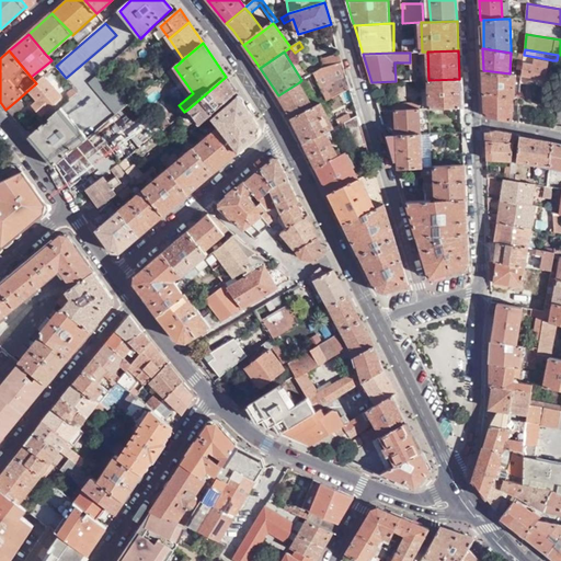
[(342,63),(340,54),(322,58),(324,67),(342,63)]
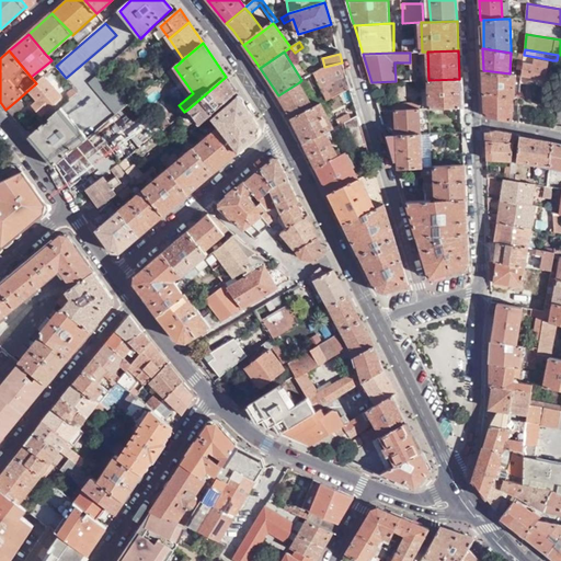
[(522,84),(542,88),(548,59),(524,55),(524,63),(523,67),(523,76),(522,81),(522,84)]
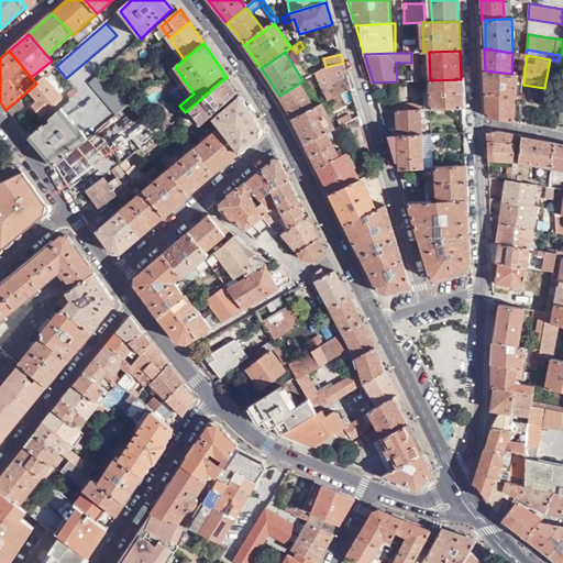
[(343,63),(326,67),(323,68),(315,73),(326,96),(318,100),(320,106),(323,103),(352,89),(343,63)]
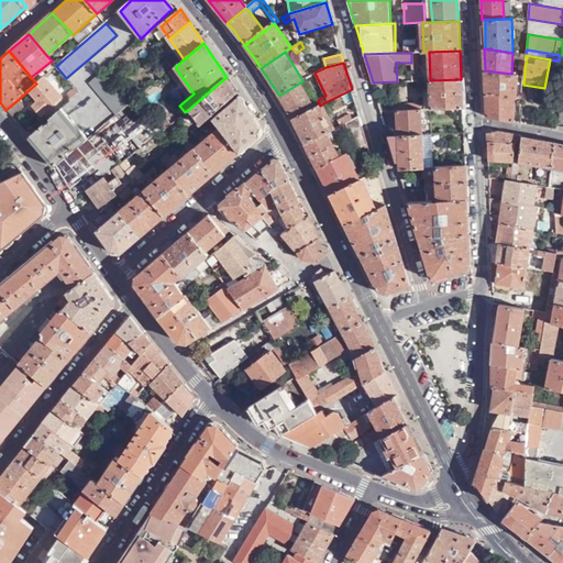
[(486,94),(516,97),(517,98),(518,75),(511,74),(485,70),(486,94)]
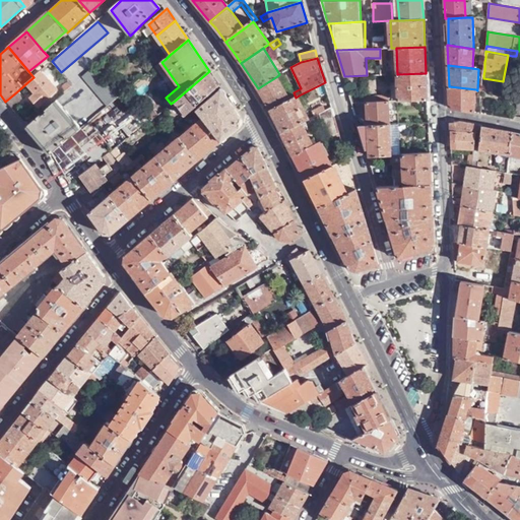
[(119,98),(107,81),(94,67),(85,75),(108,107),(119,98)]
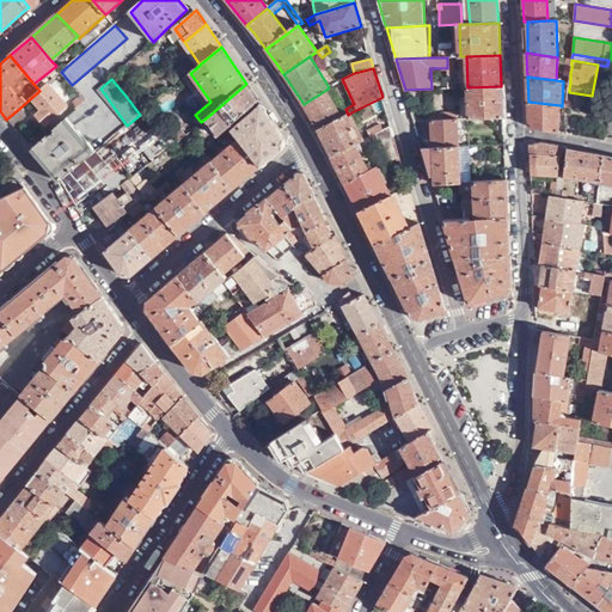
[(49,83),(40,91),(31,98),(42,112),(37,116),(47,127),(69,106),(49,83)]
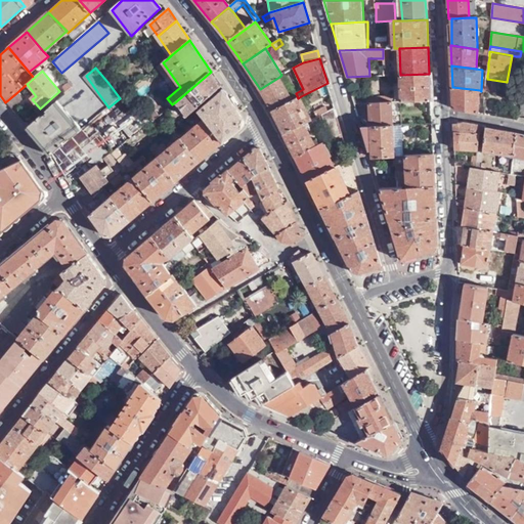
[(221,87),(211,72),(175,102),(184,114),(182,116),(184,119),(221,87)]
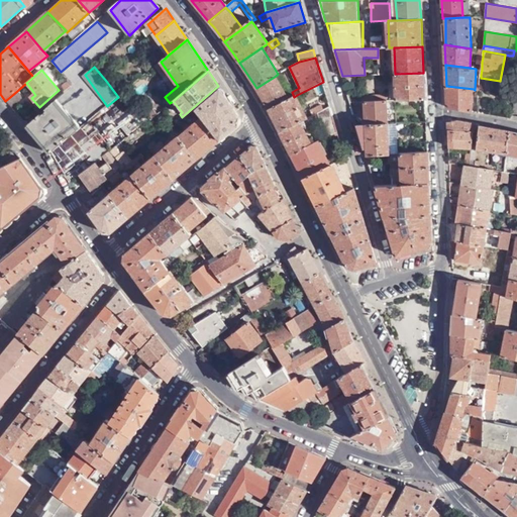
[(425,99),(423,73),(395,74),(396,100),(425,99)]
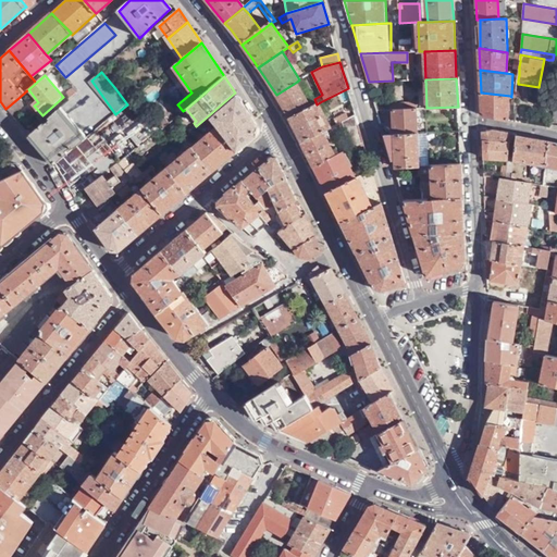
[(289,119),(311,107),(297,82),(276,95),(289,119)]
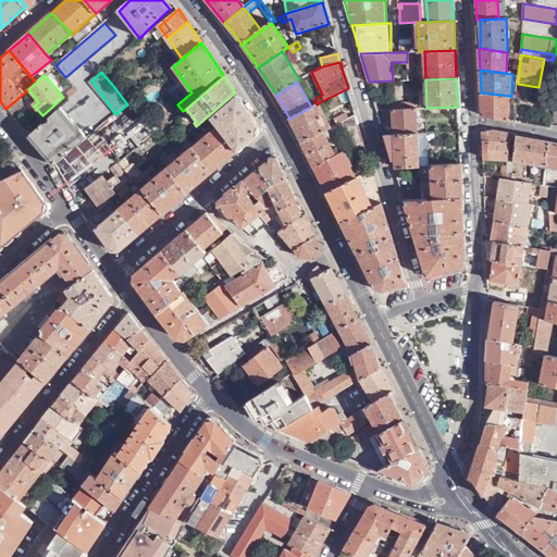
[(63,93),(70,99),(78,91),(72,85),(63,93)]
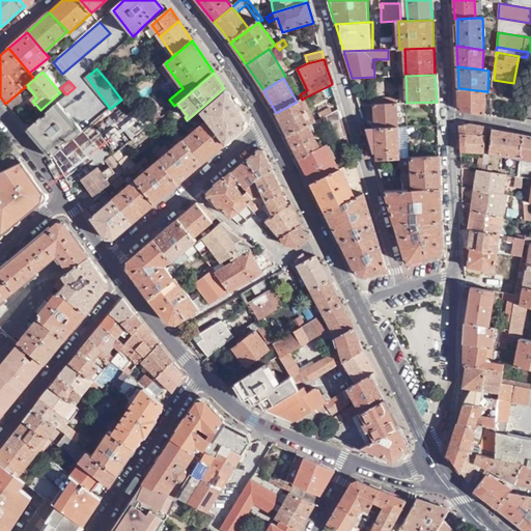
[(459,110),(485,114),(486,91),(458,88),(459,110)]
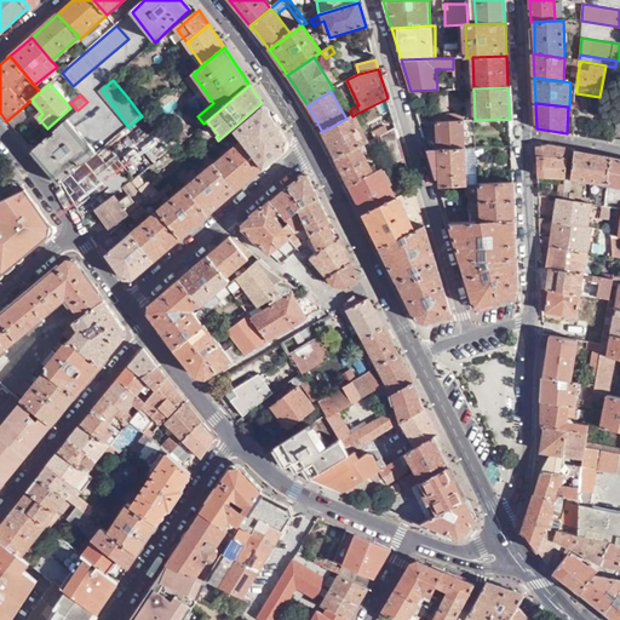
[(288,141),(265,107),(235,132),(244,142),(264,170),(286,151),(288,141)]
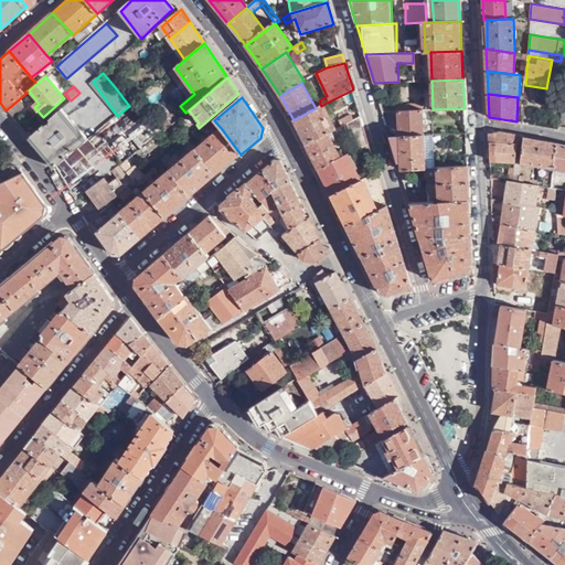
[(19,99),(6,110),(13,118),(25,107),(19,99)]
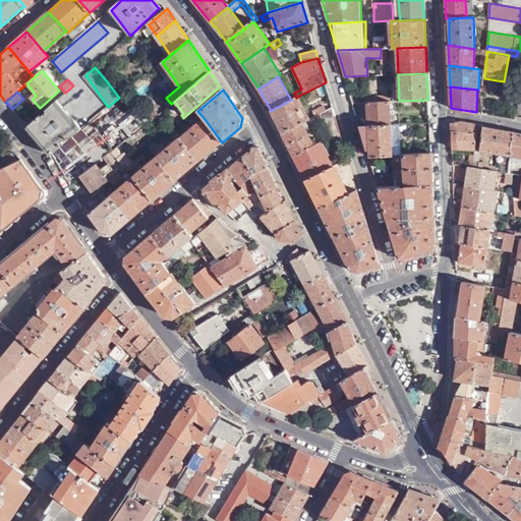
[(120,145),(150,122),(125,93),(119,98),(108,107),(98,115),(106,125),(120,145)]
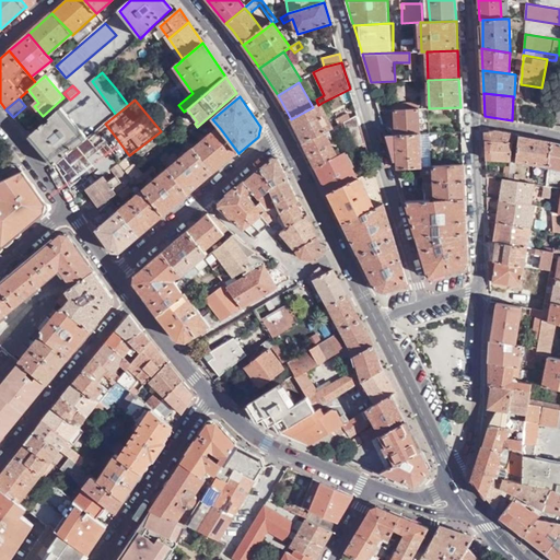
[(334,128),(322,103),(318,105),(313,107),(291,119),(301,138),(303,143),(334,128)]
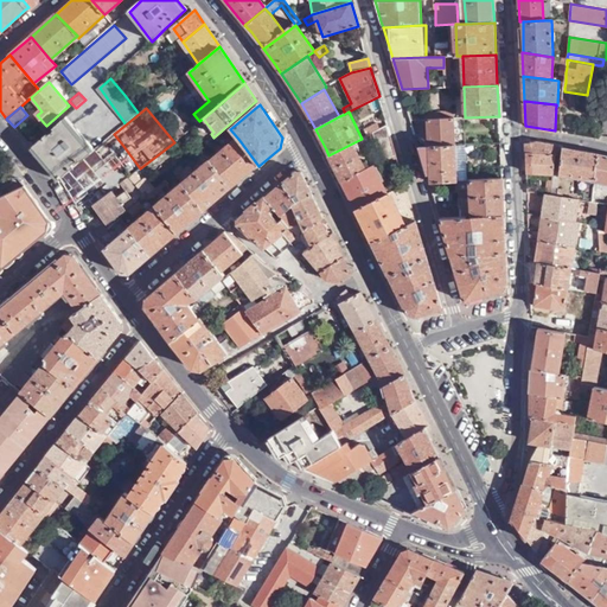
[(66,117),(33,147),(50,166),(57,174),(61,179),(68,173),(87,158),(95,151),(66,117)]
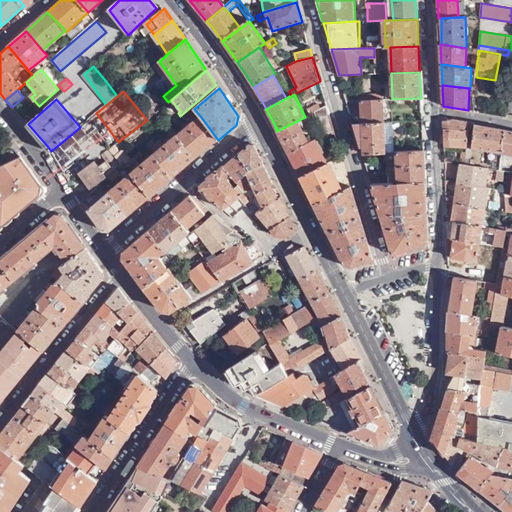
[(385,123),(384,100),(346,101),(353,124),(385,123)]
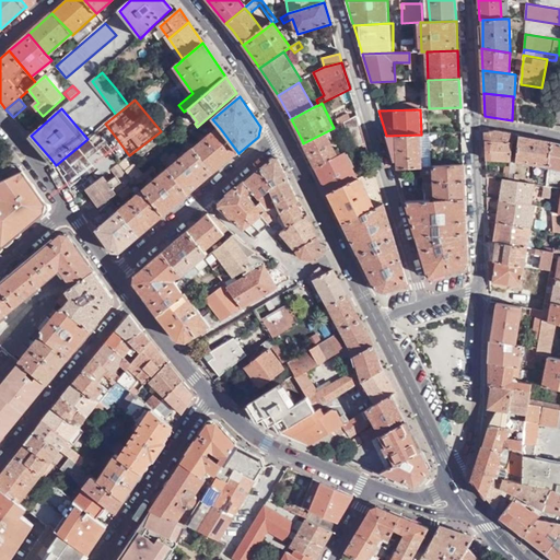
[(345,121),(349,119),(347,115),(337,119),(339,125),(345,121)]
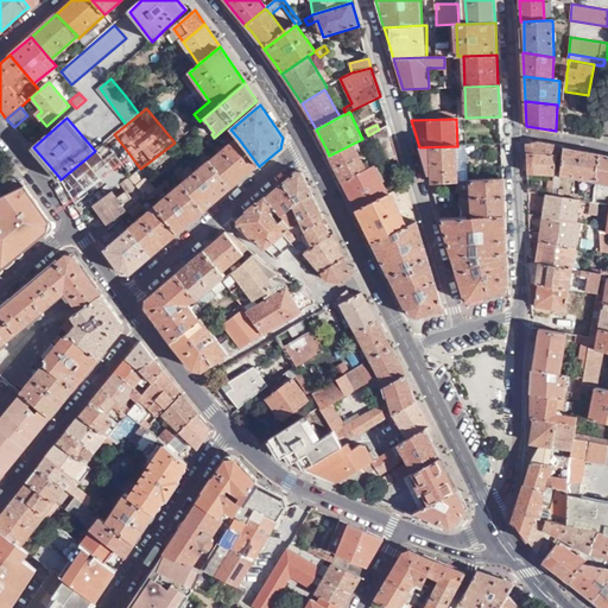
[(391,130),(388,125),(379,130),(374,132),(375,137),(381,158),(382,162),(398,154),(391,130)]
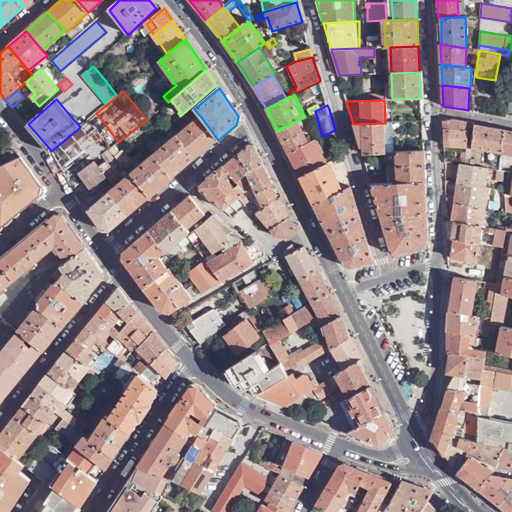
[(316,115),(315,111),(310,114),(305,117),(277,131),(289,154),(309,143),(299,124),(316,115)]
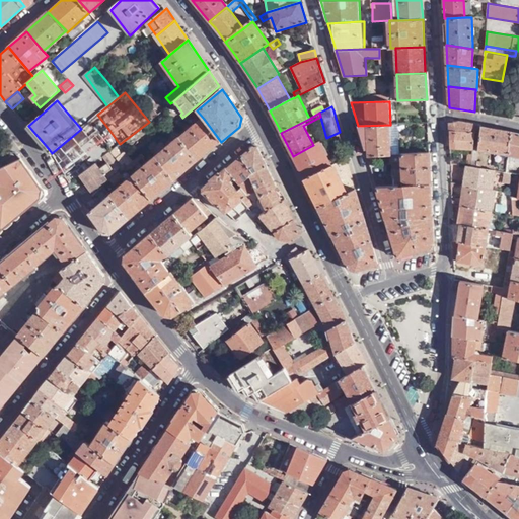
[(97,115),(81,129),(89,138),(105,125),(97,115)]
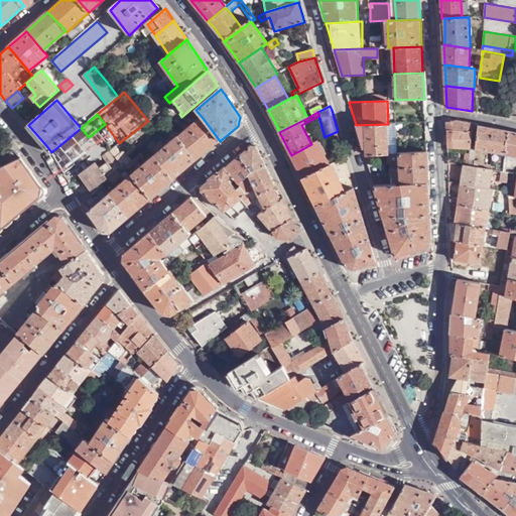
[(220,141),(203,118),(178,138),(197,161),(220,141)]
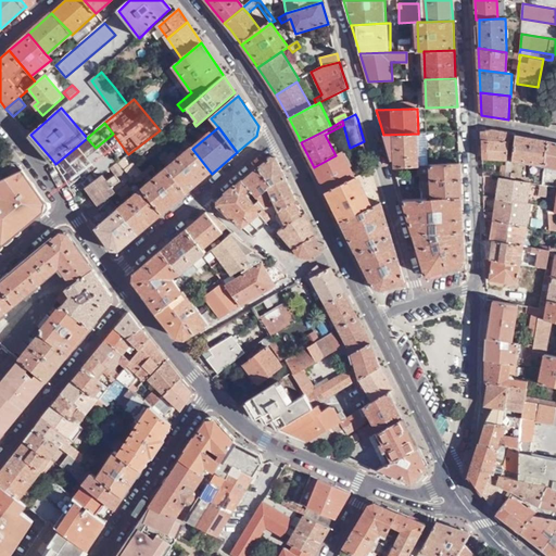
[(512,160),(516,136),(516,134),(493,129),(492,130),(482,130),(482,142),(510,143),(508,159),(507,165),(505,178),(509,179),(510,172),(512,160)]
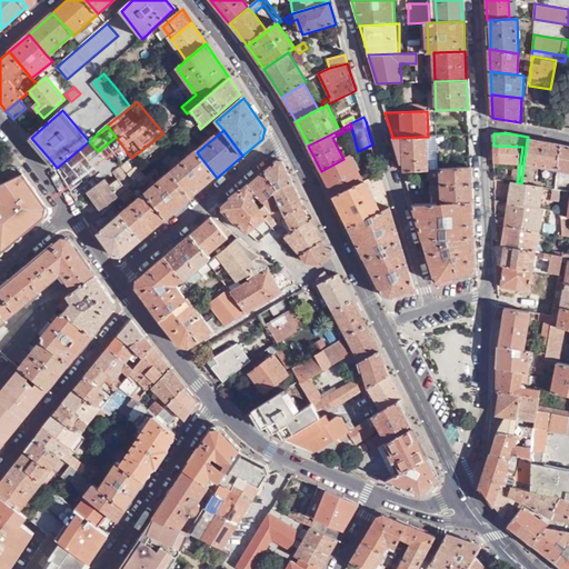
[(429,170),(428,137),(392,138),(400,163),(402,163),(402,171),(429,170)]
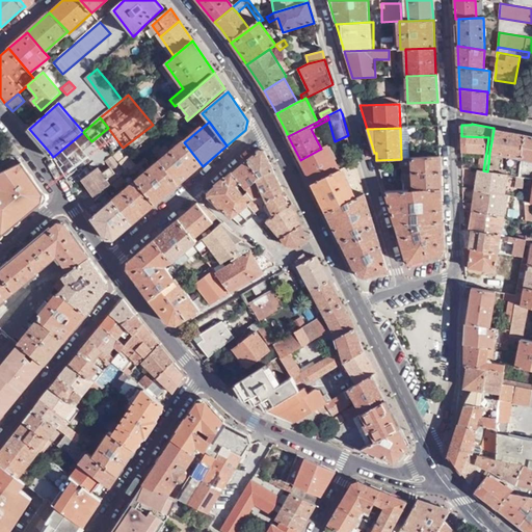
[(525,136),(494,130),(489,153),(522,158),(525,136)]
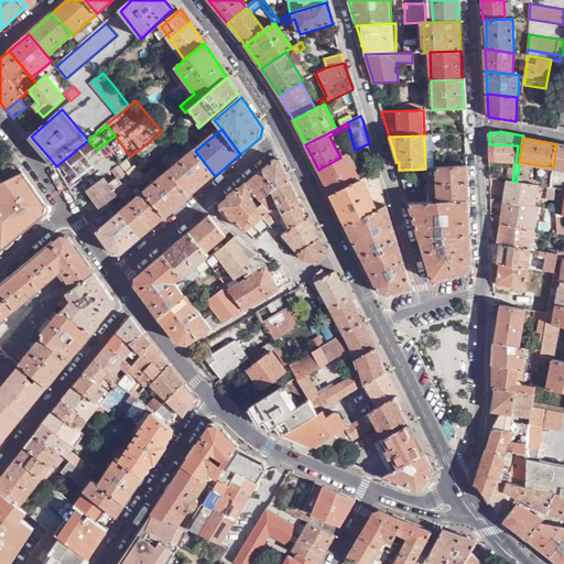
[(370,147),(369,143),(355,150),(353,151),(355,155),(370,147)]
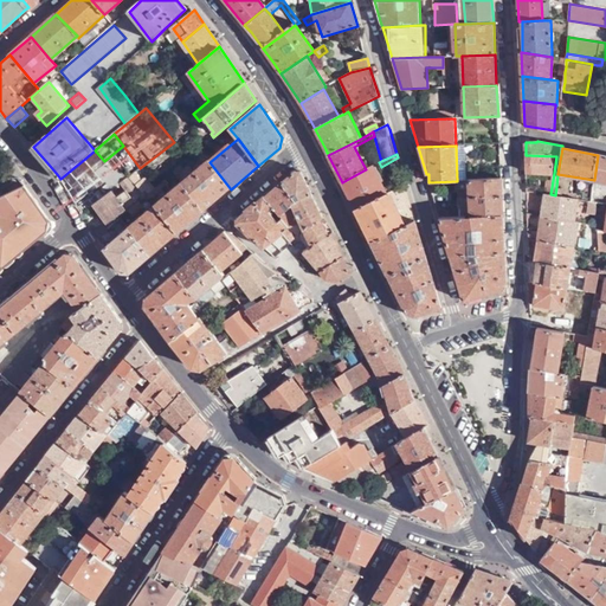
[(556,156),(526,155),(526,172),(554,173),(556,156)]
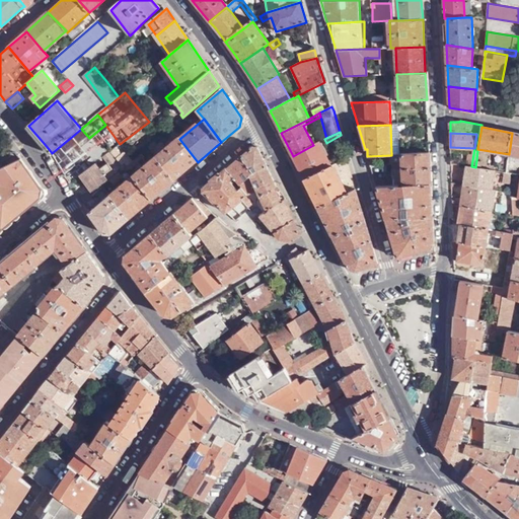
[(518,134),(512,133),(509,154),(507,160),(518,161),(518,134)]
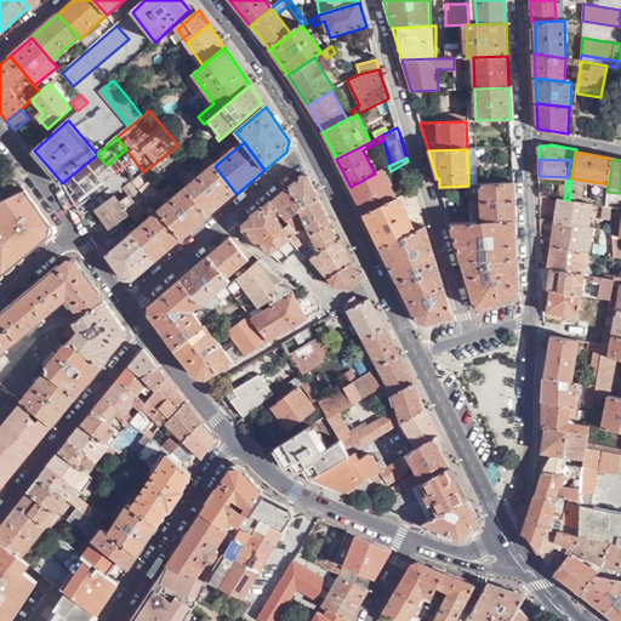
[(89,161),(69,177),(89,200),(108,186),(89,161)]
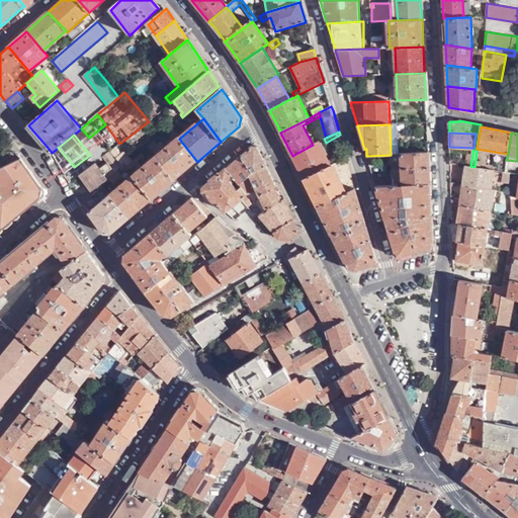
[(324,139),(326,138),(325,135),(316,140),(318,143),(320,141),(324,139)]
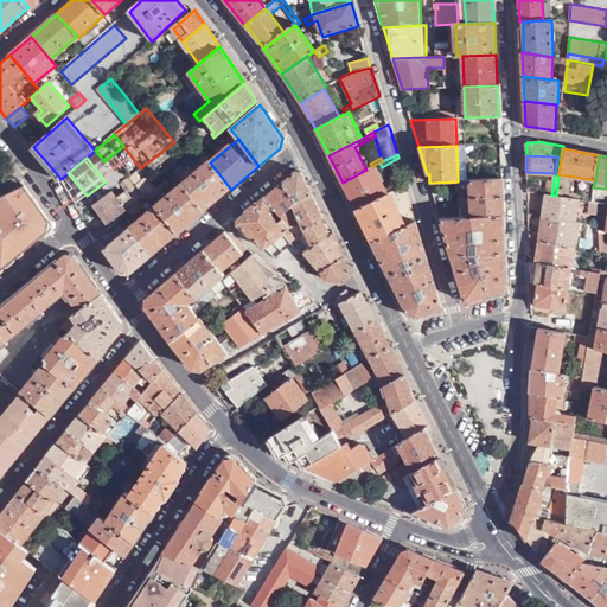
[(231,190),(210,163),(209,160),(181,184),(204,212),(231,190)]
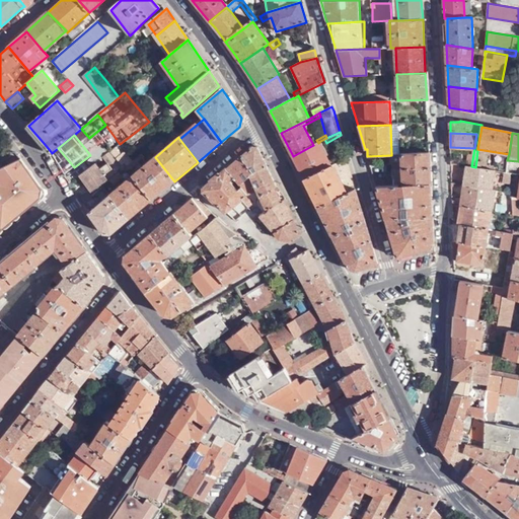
[(347,157),(346,153),(330,160),(320,141),(318,143),(313,145),(293,156),(305,180),(347,157)]
